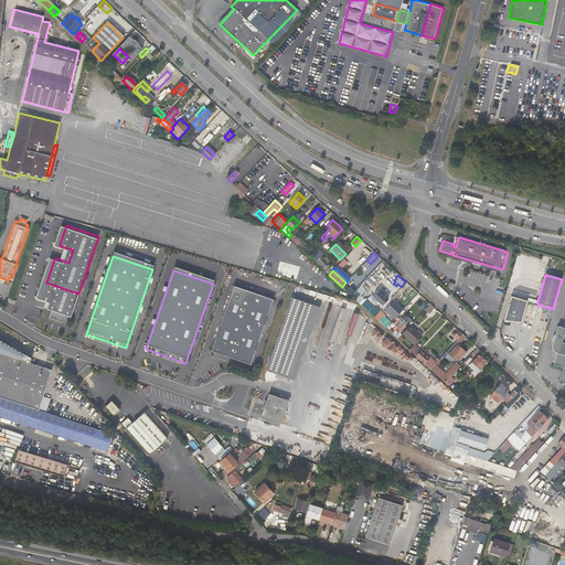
[(68,313),(72,315),(78,294),(46,283),(42,296),(43,298),(54,302),(52,308),(57,310),(55,317),(66,321),(68,313)]
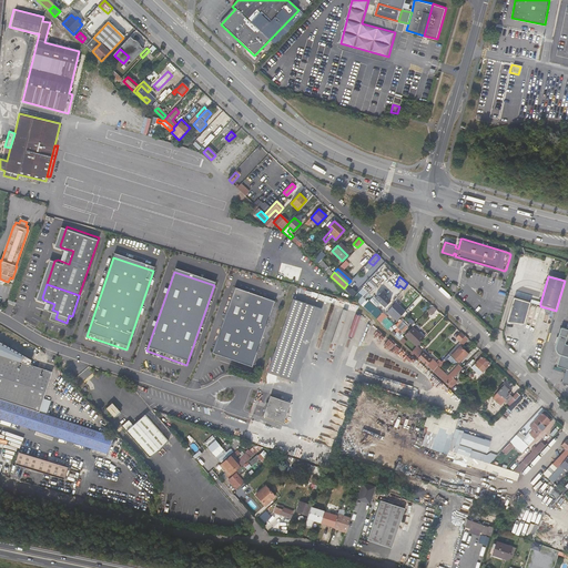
[(233,290),(211,356),(251,369),(273,304),(233,290)]
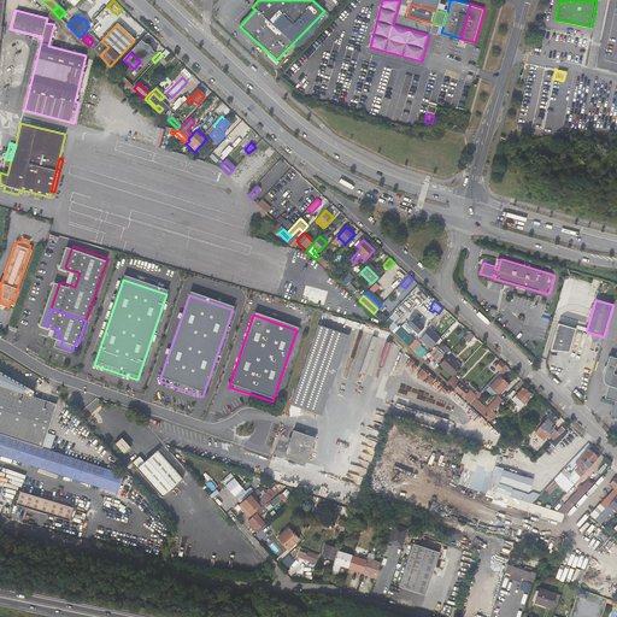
[(417,334),(423,327),(413,317),(407,324),(417,334)]
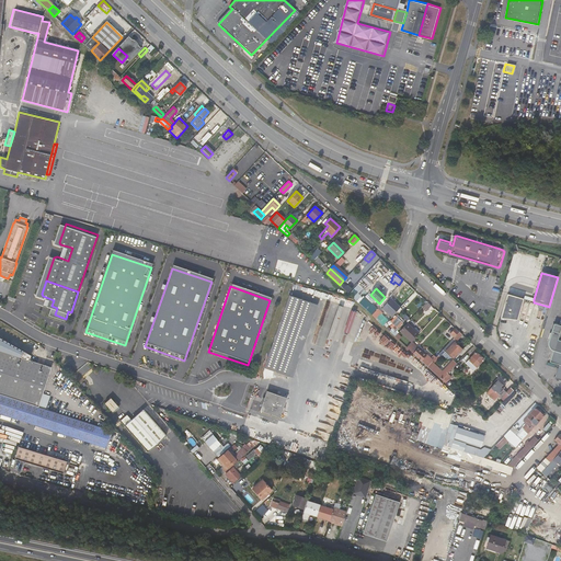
[(265,367),(287,374),(311,301),(289,294),(265,367)]
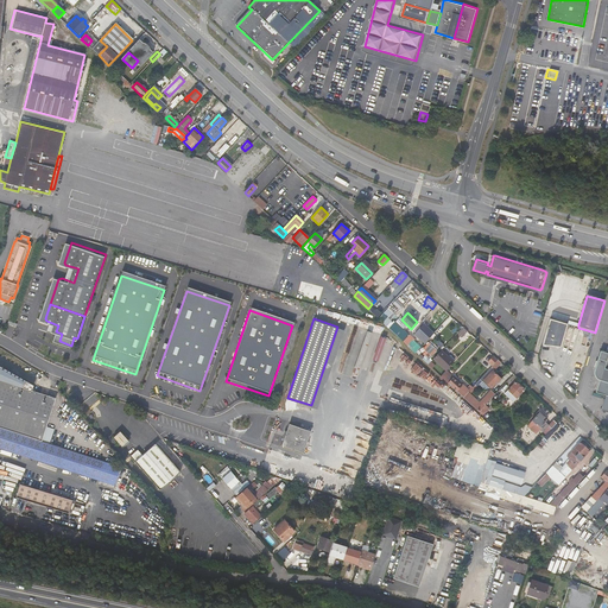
[(551,320),(544,346),(559,348),(567,324),(551,320)]
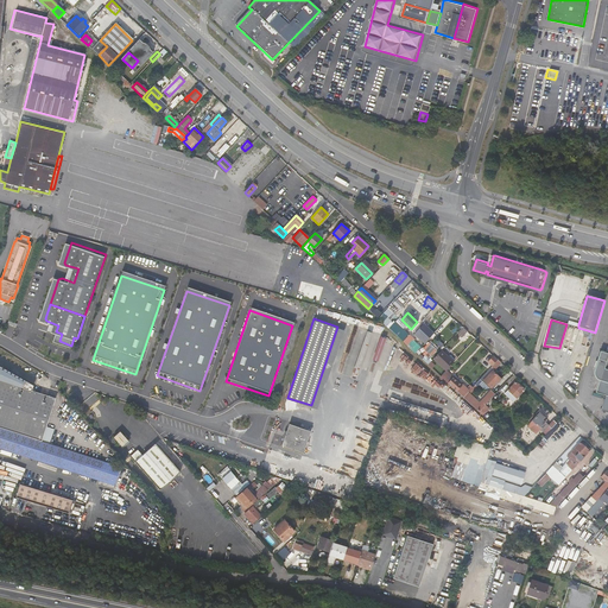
[(422,325),(415,334),(424,343),(432,334),(428,329),(426,331),(422,325)]
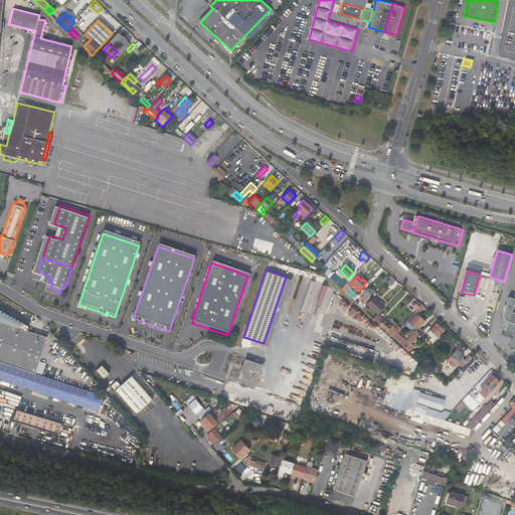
[(349,287),(346,284),(341,289),(344,292),(349,287)]
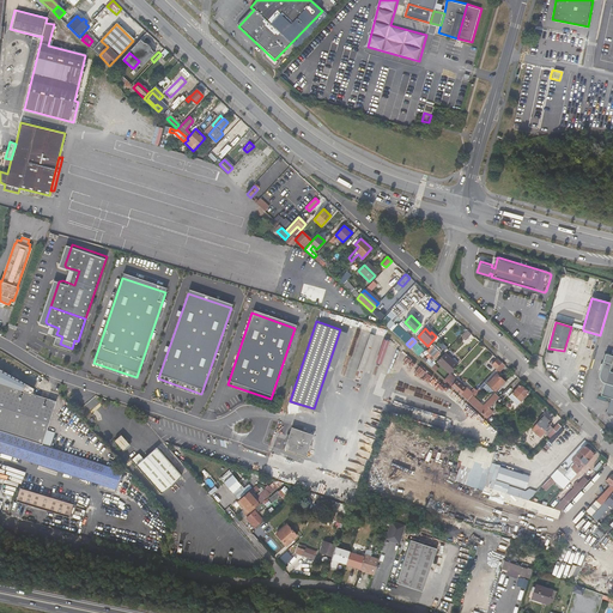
[(430,356),(424,362),(431,368),(434,365),(431,362),(434,358),(438,352),(431,346),(426,351),(430,356)]
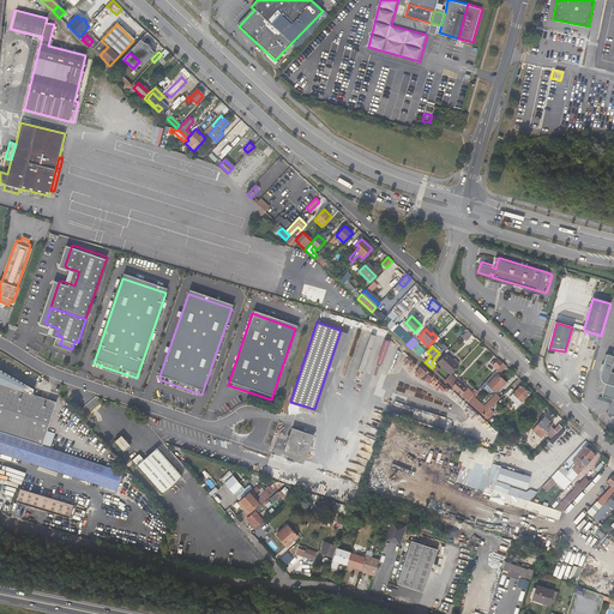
[(458,366),(446,354),(434,366),(432,368),(445,380),(450,374),(458,366)]
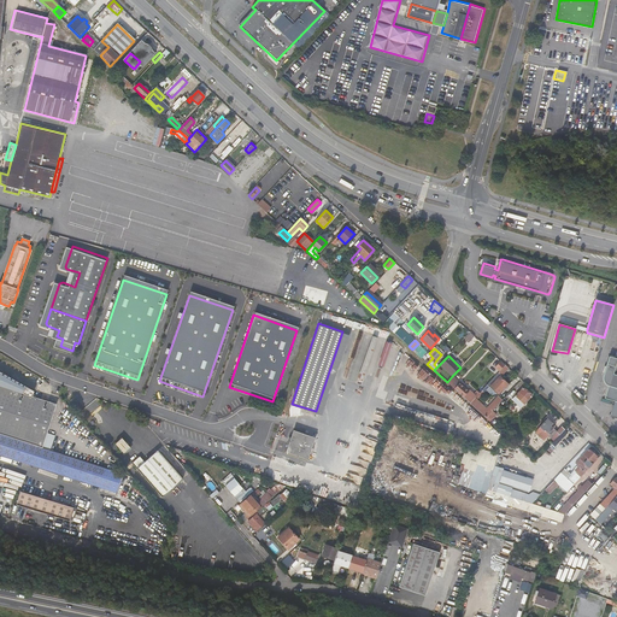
[(616,358),(616,359),(611,357),(606,375),(606,378),(609,386),(616,387),(616,358)]
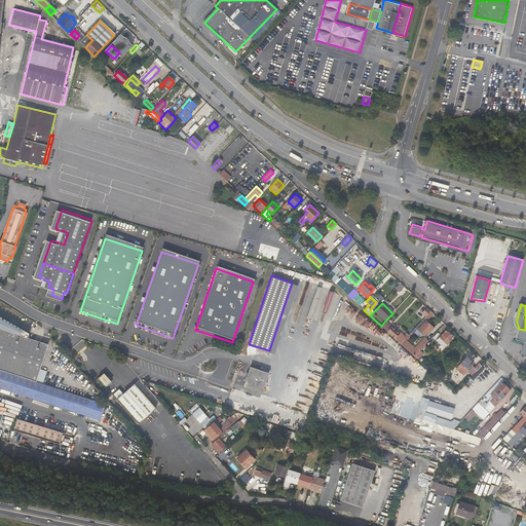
[(426,308),(422,313),(425,316),(430,311),(426,308)]
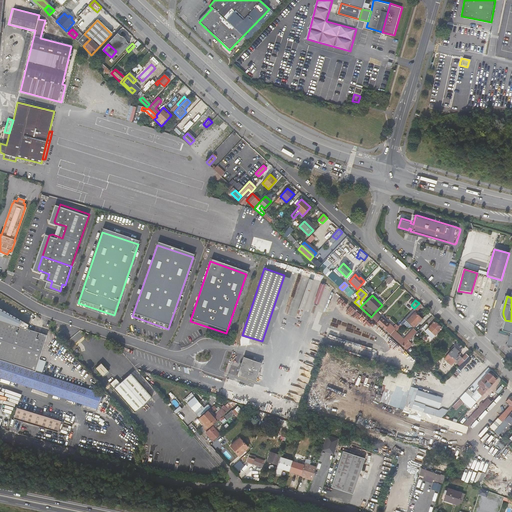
[(416,311),(417,311),(422,306),(419,303),(414,308),(404,318),(413,326),(420,319),(414,313),(416,311)]
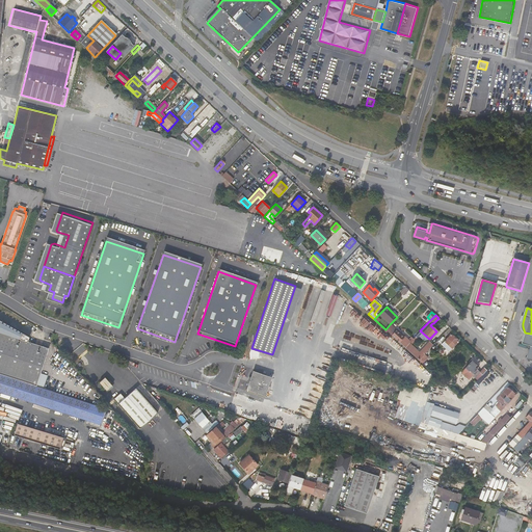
[(0,333),(28,342),(29,337),(0,320),(0,333)]
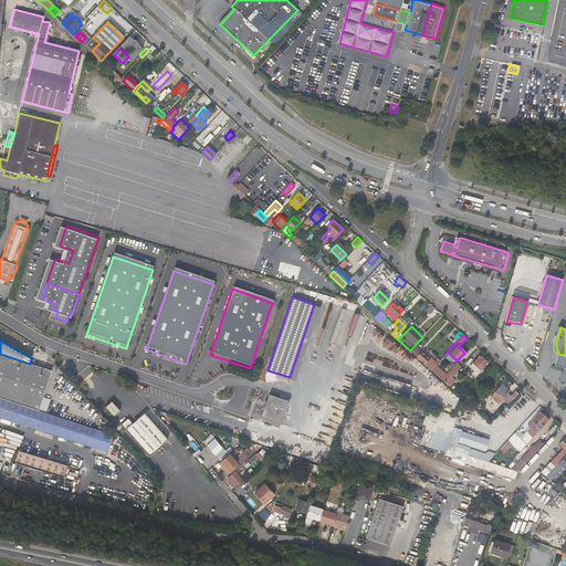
[(425,364),(429,359),(415,345),(410,350),(425,364)]
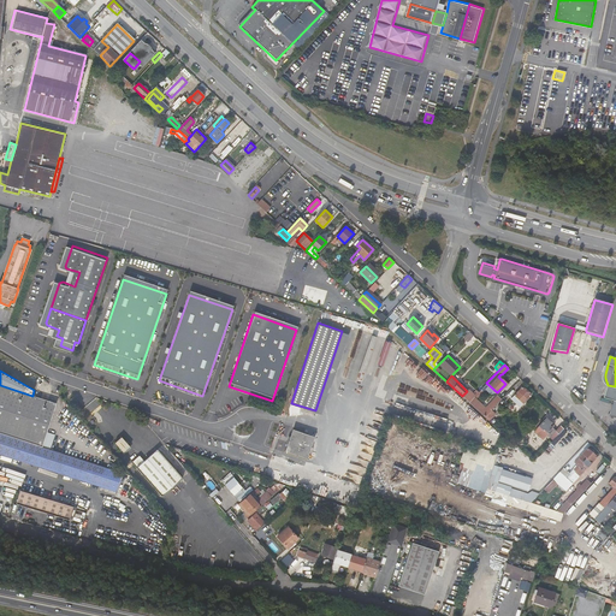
[(0,432),(42,446),(47,432),(46,432),(55,406),(57,403),(33,396),(0,385),(0,432)]
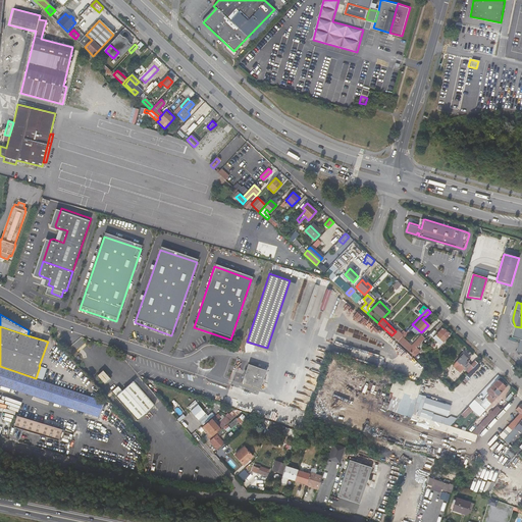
[(446,340),(450,335),(442,328),(435,335),(441,342),(445,337),(446,340)]
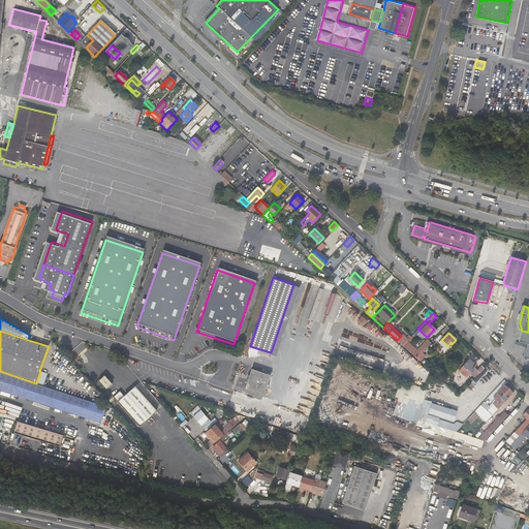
[(402,345),(416,359),(421,353),(430,344),(427,342),(426,343),(425,342),(416,351),(406,341),(402,345)]
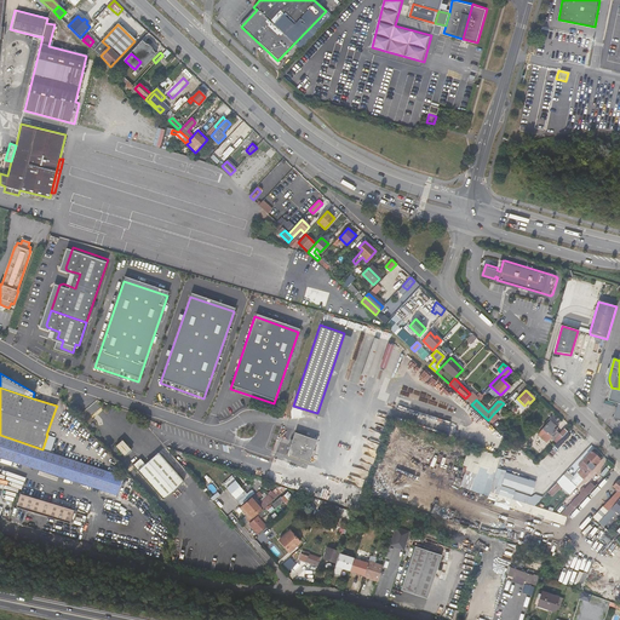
[(554,440),(557,442),(567,431),(564,428),(560,434),(556,430),(554,429),(556,426),(550,420),(543,429),(546,432),(547,431),(549,434),(551,435),(550,437),(552,441),(554,440)]
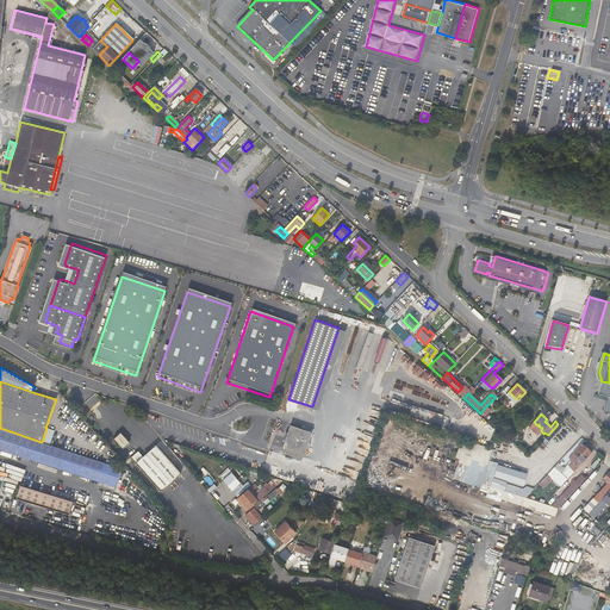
[(554,435),(561,427),(558,424),(548,435),(545,439),(558,450),(564,443),(554,435)]
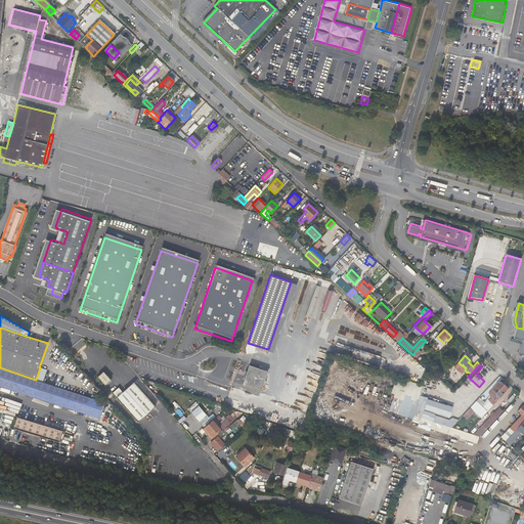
[(261,390),(268,372),(249,365),(243,384),(261,390)]
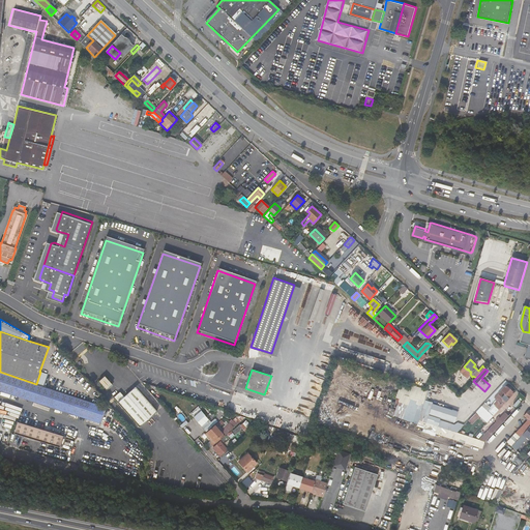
[(0,372),(0,389),(76,415),(81,399),(41,386),(36,384),(0,372)]
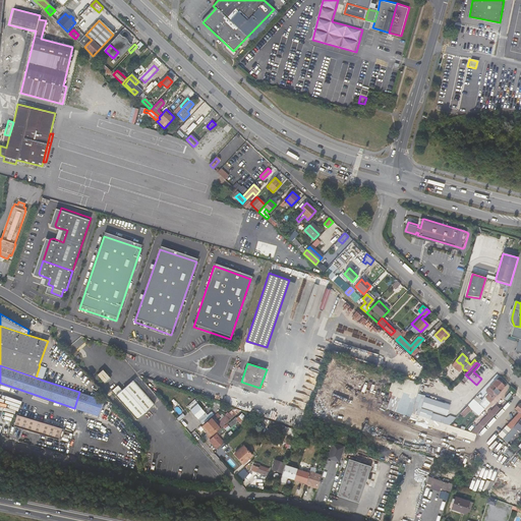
[(45,367),(40,365),(36,378),(41,380),(45,367)]
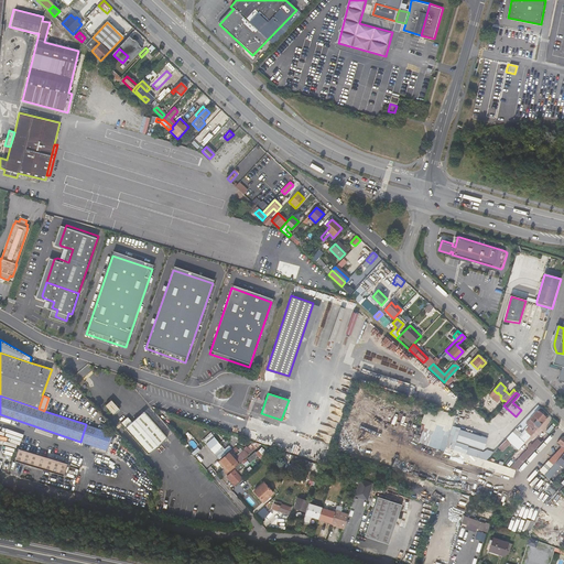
[(111,401),(105,407),(114,415),(119,410),(111,401)]
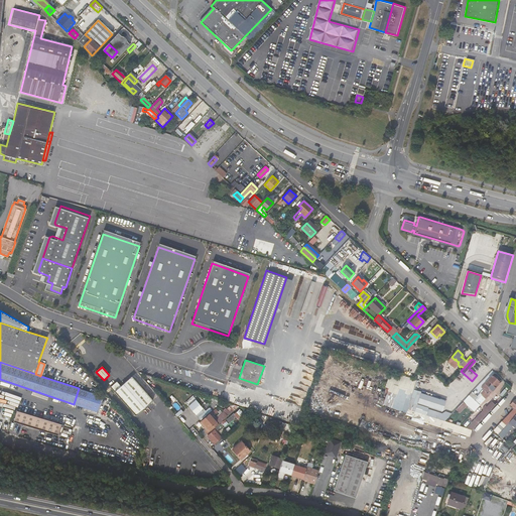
[(463,378),(459,374),(448,384),(454,388),(463,378)]
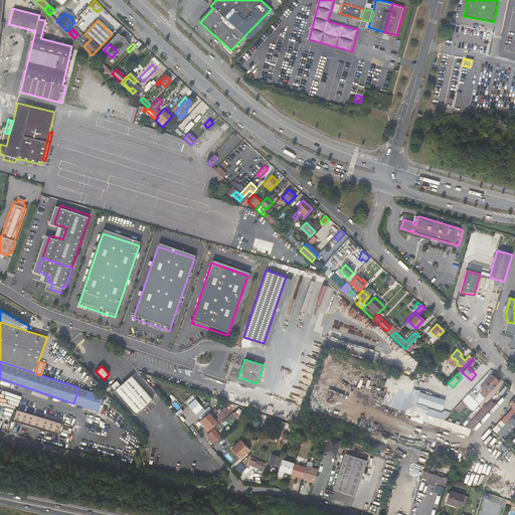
[(481,387),(488,394),(499,382),(491,374),(483,382),(484,384),(481,387)]
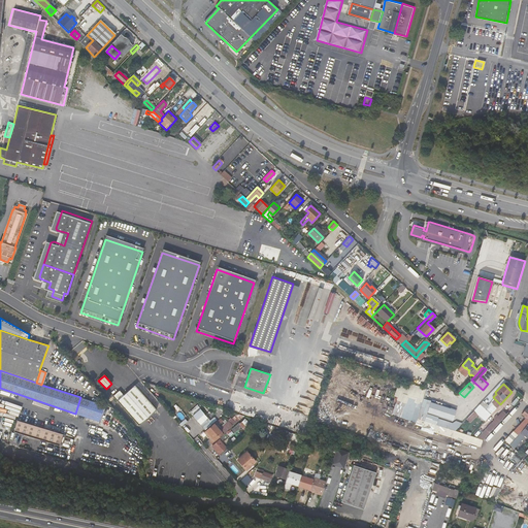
[(156,409),(135,386),(124,395),(117,401),(138,426),(156,409)]
